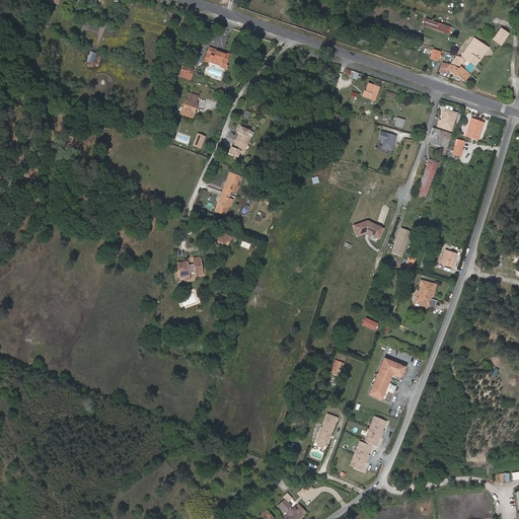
[(451,27),(426,19),(424,25),(449,33),(451,27)]
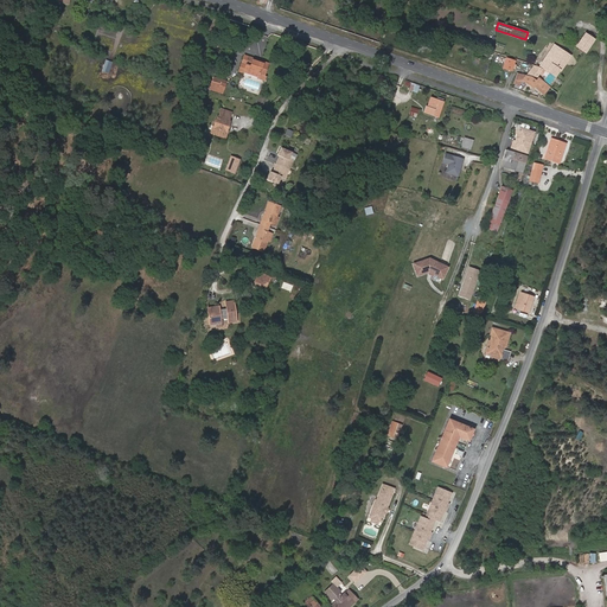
[(576,46),(585,52),(586,52),(594,40),(594,39),(586,34),(576,46)]
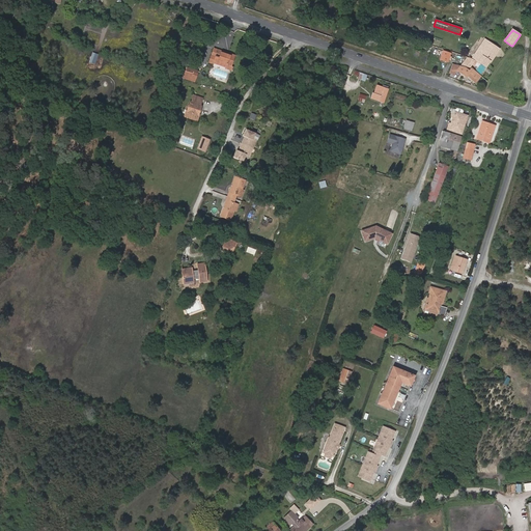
[(476,61),(485,67),(491,61),(492,61),(499,50),(485,39),(472,58),(474,59),(476,61)]
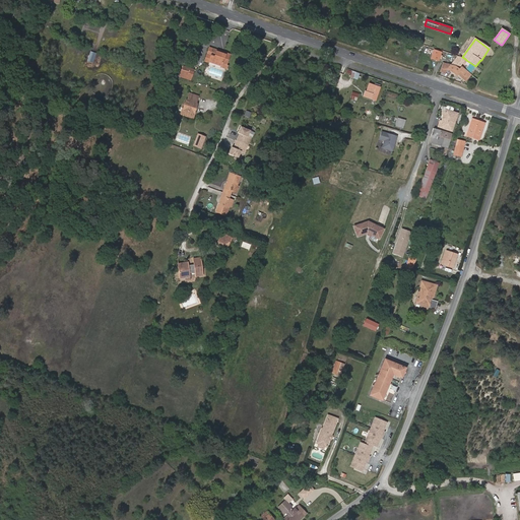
[(215,52),(216,50),(213,49),(209,62),(221,66),(222,64),(226,65),(230,54),(223,52),(223,54),(215,52)]
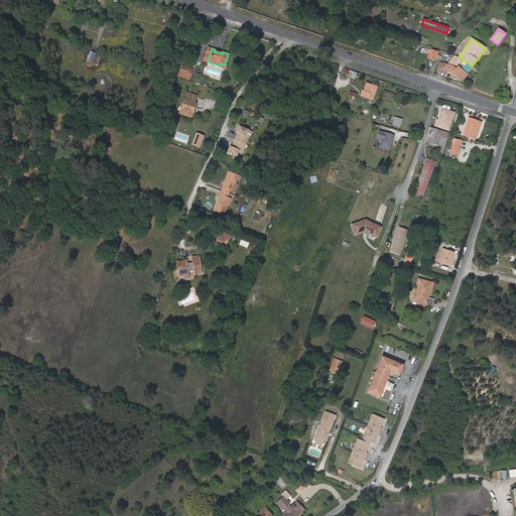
[(431,49),(428,57),(435,60),(438,52),(431,49)]
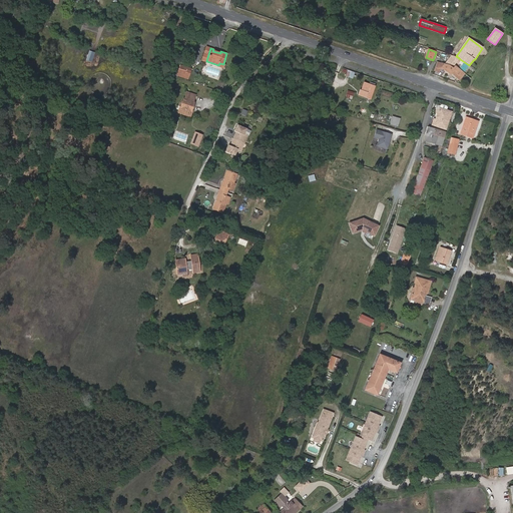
[(89,50),(86,59),(92,61),(95,52),(89,50)]
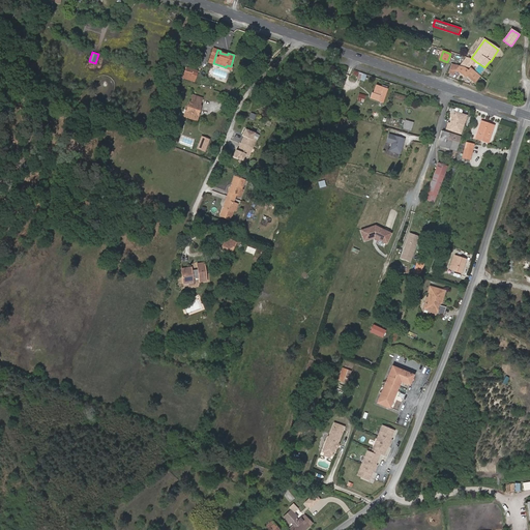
[(486,68),(484,67),(475,61),(471,59),(465,67),(468,69),(470,67),(480,76),(486,68)]
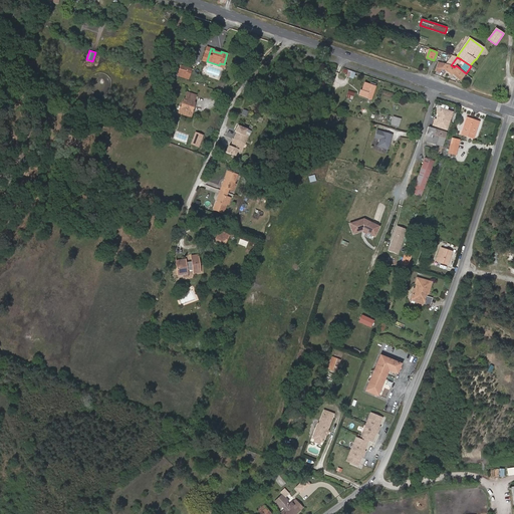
[(451,65),(446,63),(443,68),(451,74),(452,73),(461,80),(466,73),(456,65),(454,67),(451,65)]
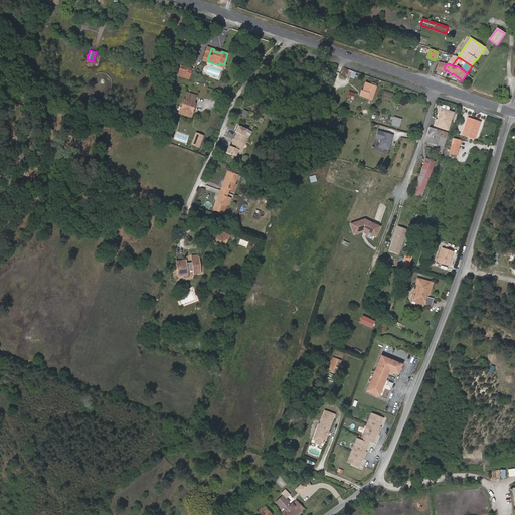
[(181,65),(178,75),(188,79),(192,68),(181,65)]
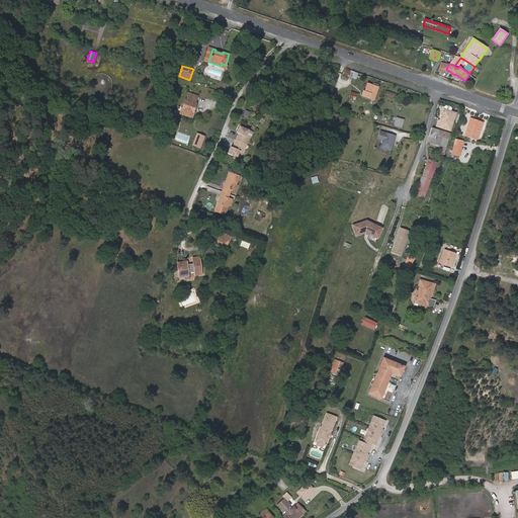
[(370,99),(373,100),(378,88),(372,86),(373,85),(367,83),(365,91),(363,91),(362,96),(370,99)]
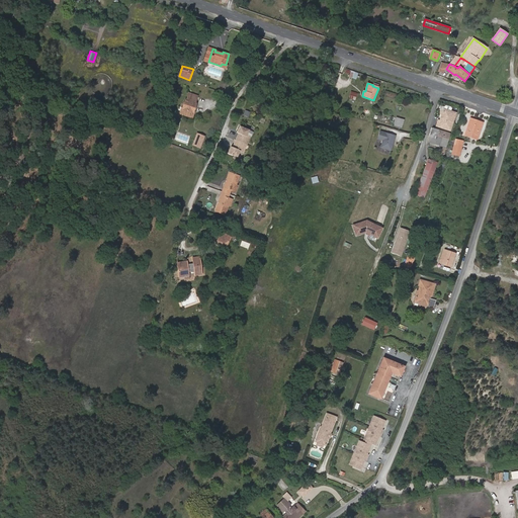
[(190,97),(192,93),(189,92),(187,99),(185,99),(182,108),(184,108),(182,114),(192,117),(196,103),(195,102),(196,99),(190,97)]
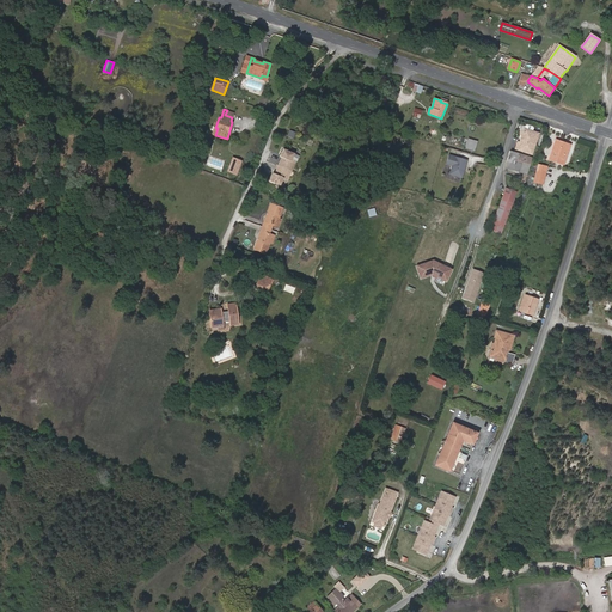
[(520,141),(534,146),(539,134),(525,128),(520,141)]
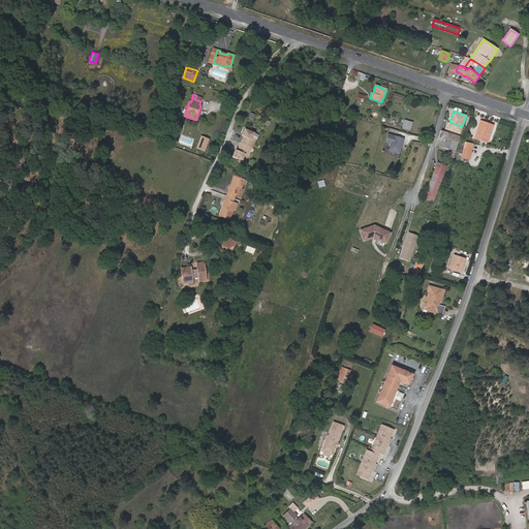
[(405,120),(402,128),(410,131),(412,122),(405,120)]
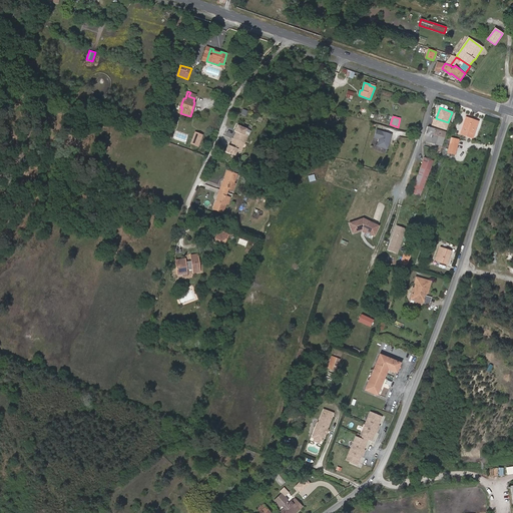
[(446,129),(448,122),(436,118),(435,120),(434,119),(432,124),(446,129)]
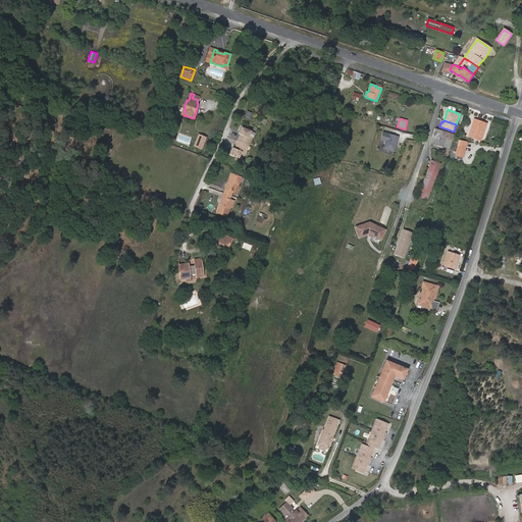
[(474,120),(469,136),(480,140),(486,124),(474,120)]
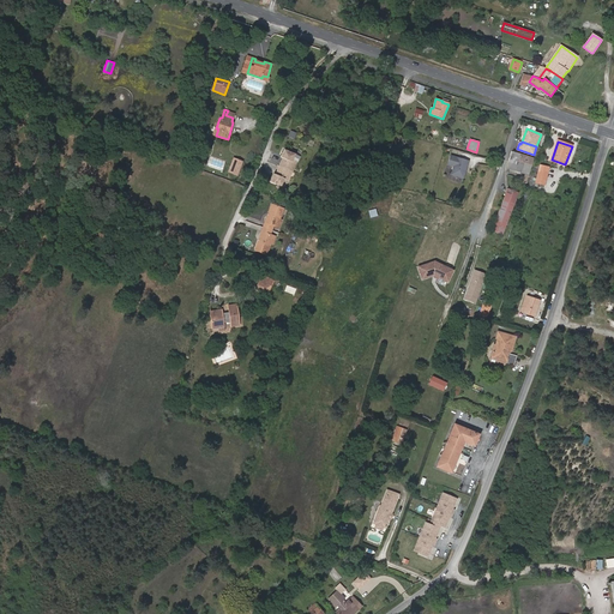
[(280,168),(293,173),(298,163),(293,162),(295,156),(284,151),(283,156),(283,160),(280,168)]
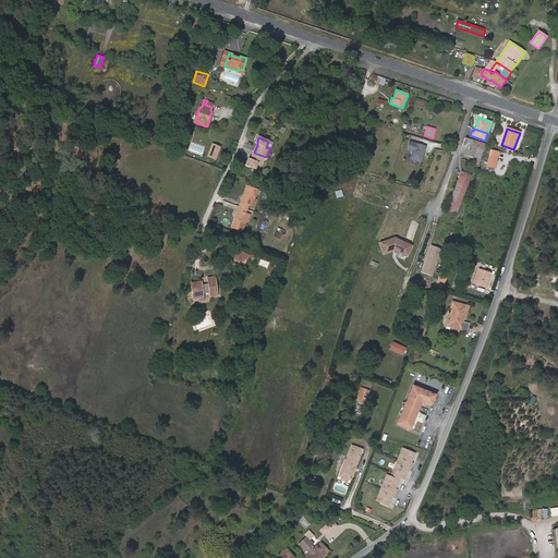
[(477,165),(485,144),(465,137),(461,153),(462,153),(461,158),(475,162),(475,164),(477,165)]
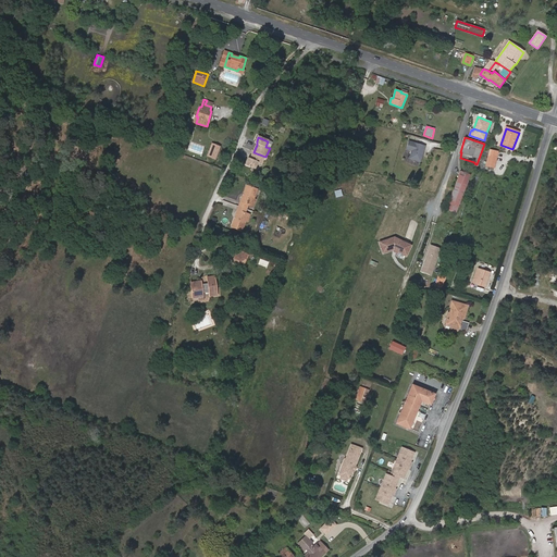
[(425,146),(409,141),(407,149),(412,151),(410,159),(421,162),(425,146)]
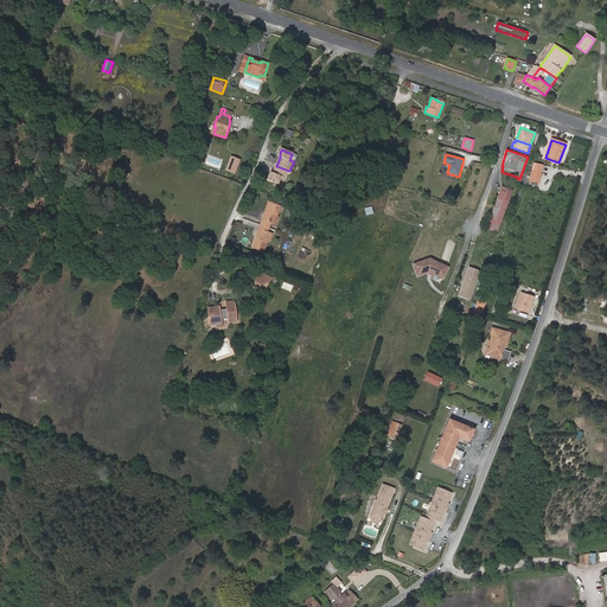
[(235,176),(241,159),(230,157),(225,172),(235,176)]
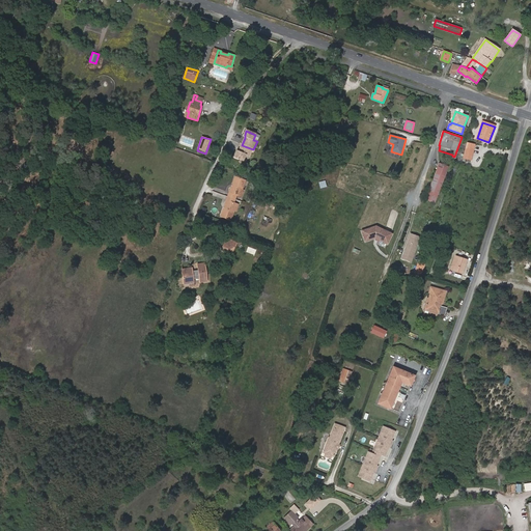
[(467,143),(464,158),(471,159),(475,144),(467,143)]
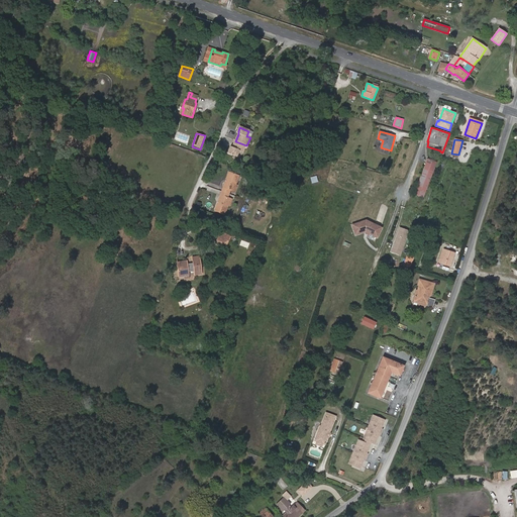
[(230,148),(228,154),(237,158),(239,152),(243,153),(246,145),(235,141),(232,147),(230,148)]
